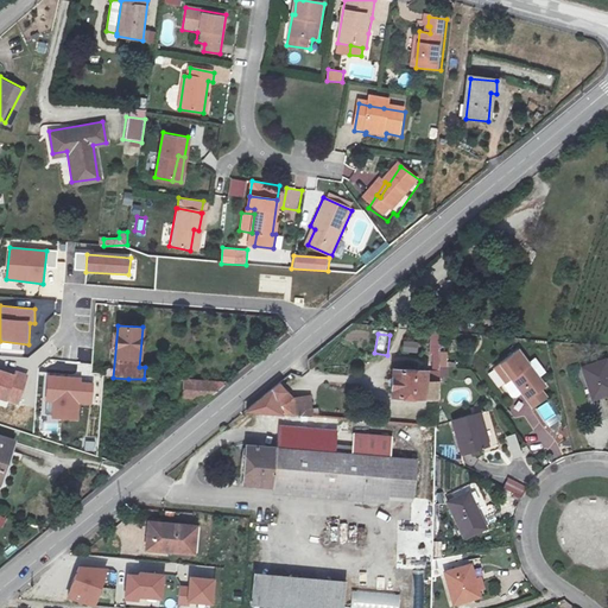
[(448,368),(448,352),(441,352),(441,334),(432,334),(431,368),(448,368)]
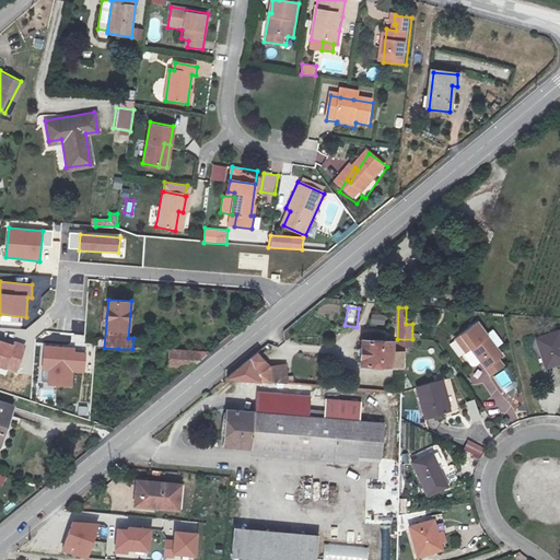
[(371,325),(384,325),(385,315),(371,315),(371,325)]
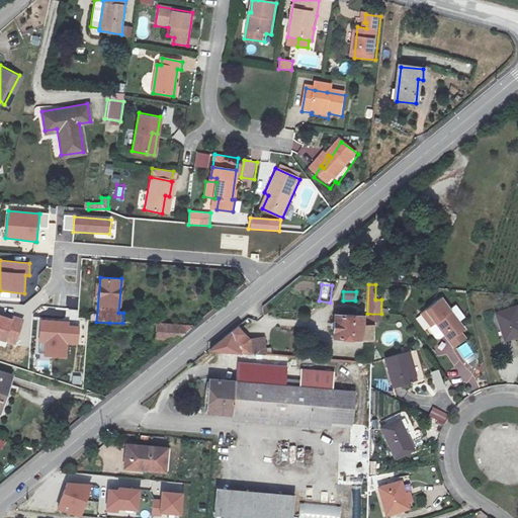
[(443,299),(423,314),(431,326),(435,324),(448,342),(465,331),(443,299)]
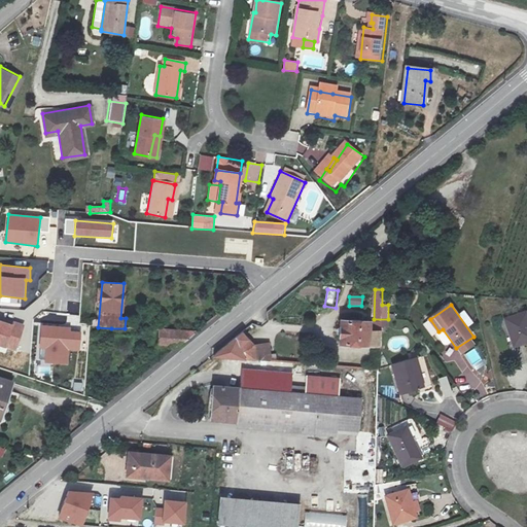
[(526,314),(526,313),(505,319),(515,346),(526,342),(526,314)]
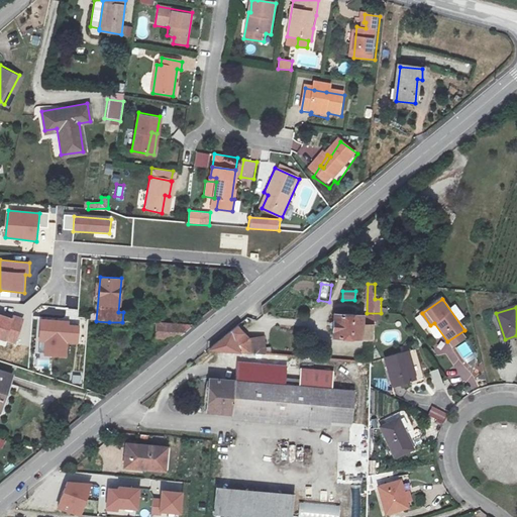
[(374,340),(374,317),(340,314),(340,309),(335,308),(333,337),(374,340)]
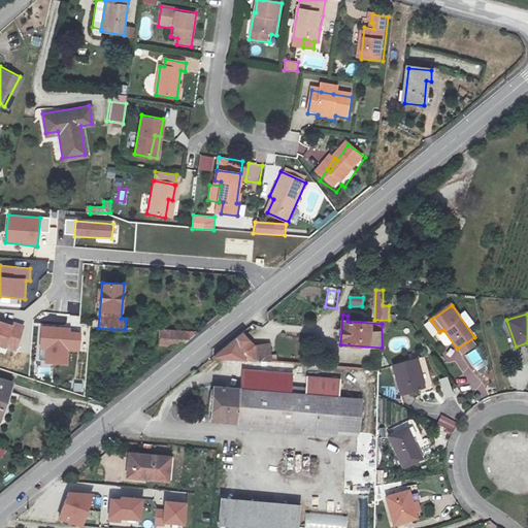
[(0,347),(17,353),(25,326),(13,322),(12,325),(0,321),(0,347)]
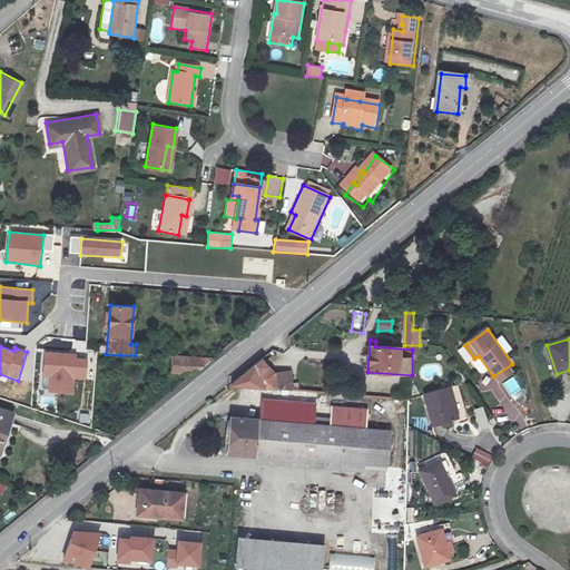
[(77,353),(45,351),(42,376),(49,377),(48,393),(72,395),(75,380),(87,380),(87,359),(77,357),(77,353)]
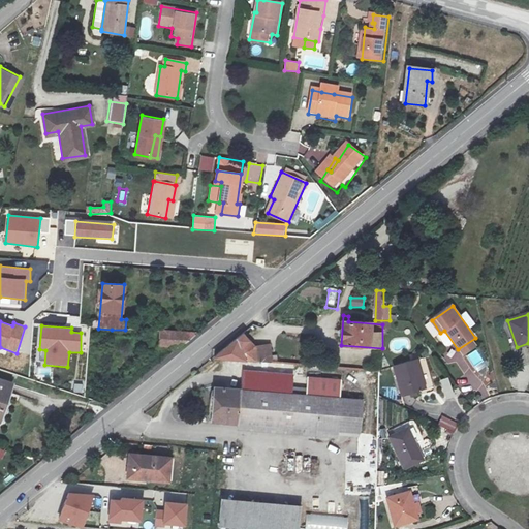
[(158,346),(180,348),(197,334),(159,332),(159,333),(158,346)]
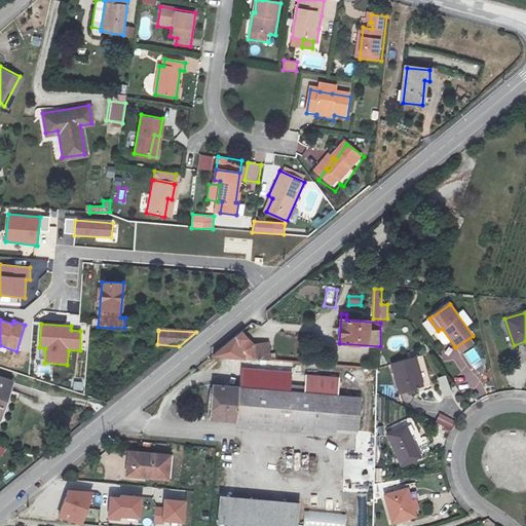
[(212,355),(269,361),(268,344),(252,345),(240,332),(212,355)]
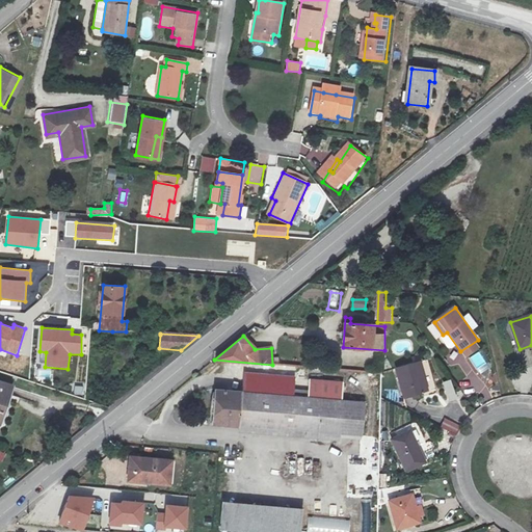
[(456,361),(467,376),(458,381),(469,397),(485,387),(464,355),(459,360),(453,350),(444,356),(450,365),(456,361)]
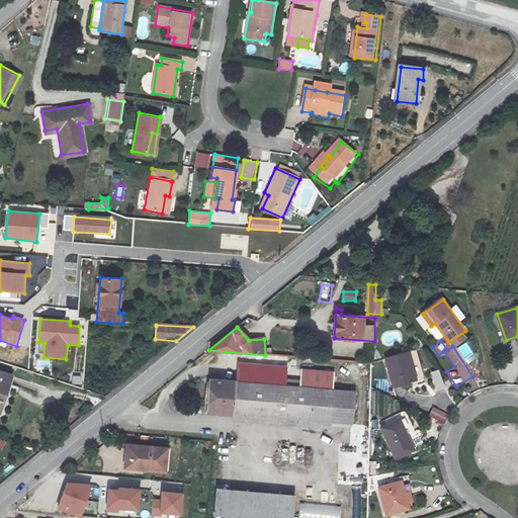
[(456,348),(463,360),(473,354),(466,342),(456,348)]
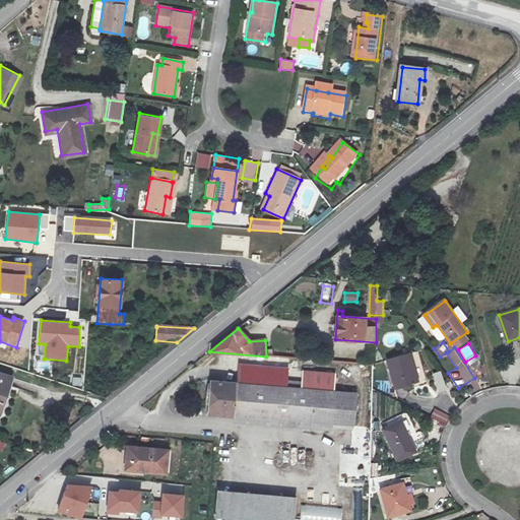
[(408,352),(387,360),(396,386),(418,379),(408,352)]
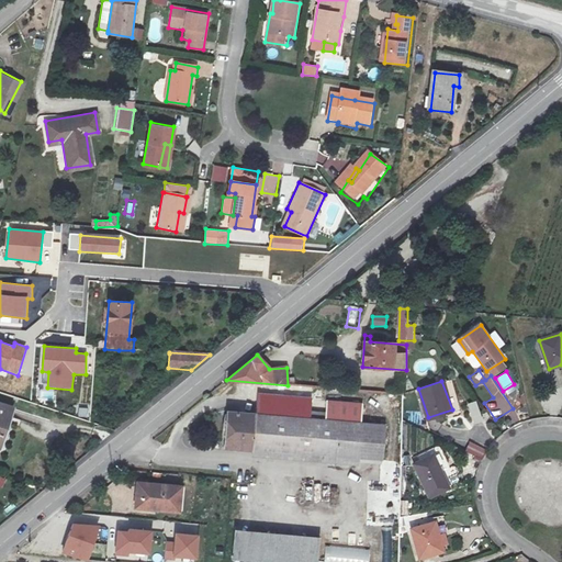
[(258,415),(308,418),(310,398),(259,395),(258,415)]
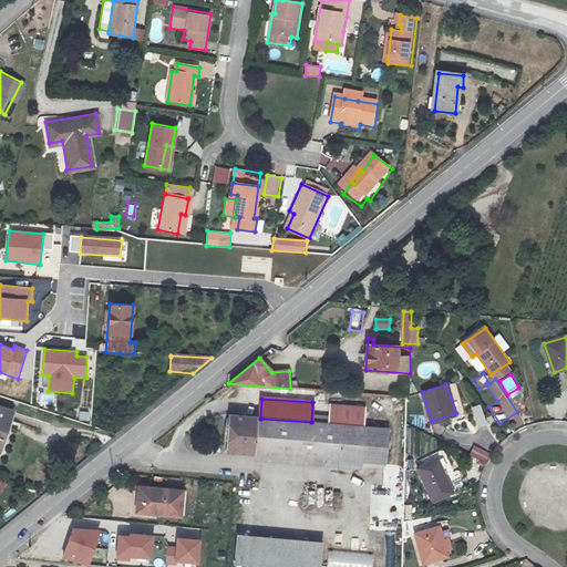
[(362,463),(366,428),(364,428),(366,409),(329,405),(328,424),(311,422),(260,419),(230,415),(227,451),(362,463)]
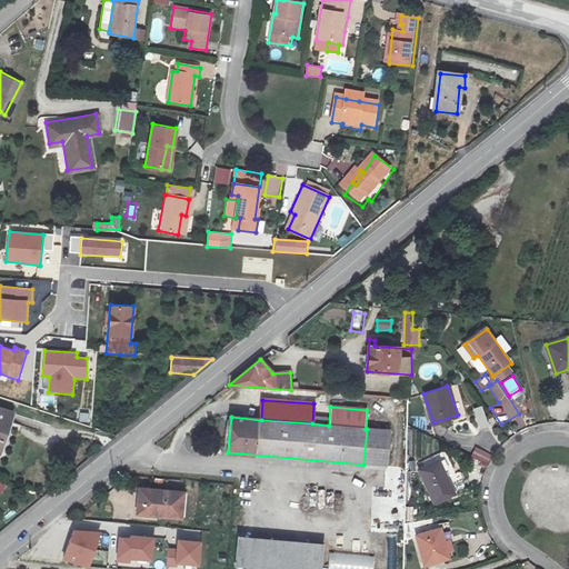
[(475,410),(479,425),(486,422),(482,408),(475,410)]
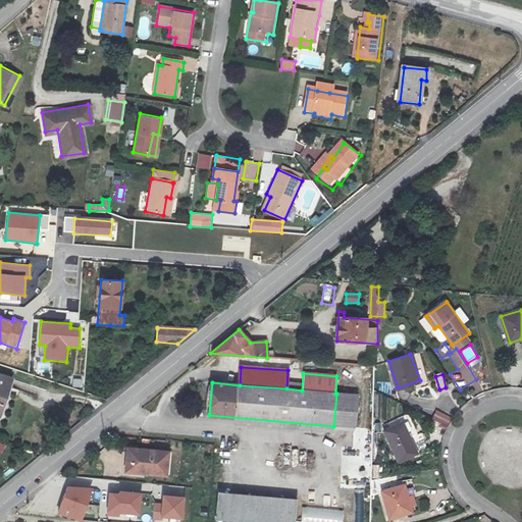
[(0,413),(11,379),(0,375),(0,413)]
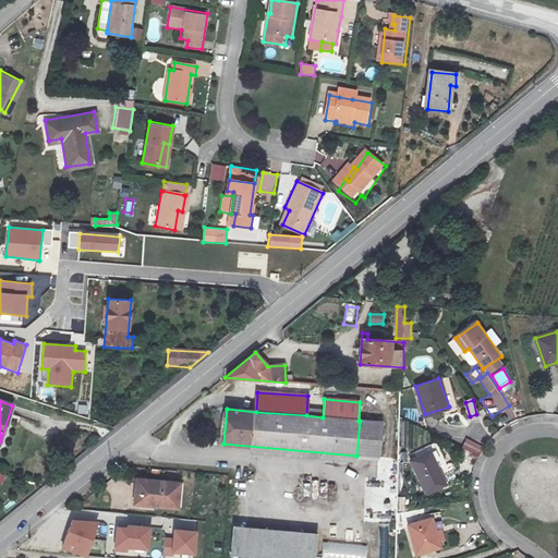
[(360,421),(356,456),(380,458),(383,422),(360,421)]
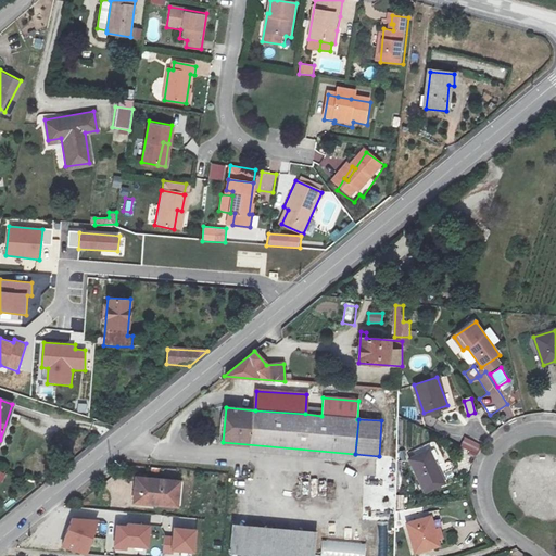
[(477,456),(481,444),(465,437),(459,449),(477,456)]
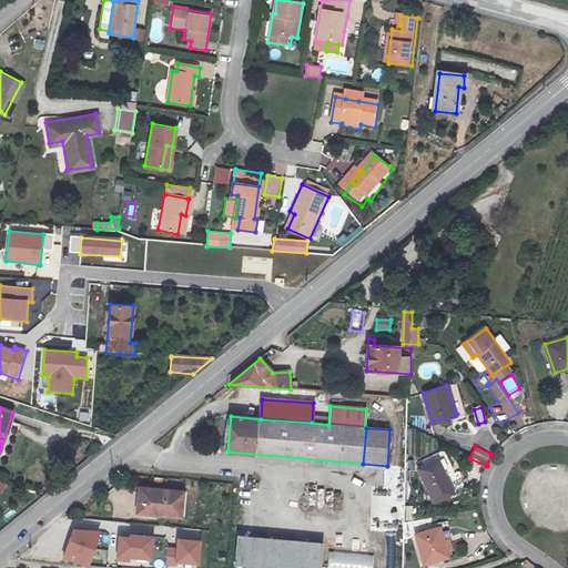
[(439,459),(419,469),(435,503),(456,493),(439,459)]
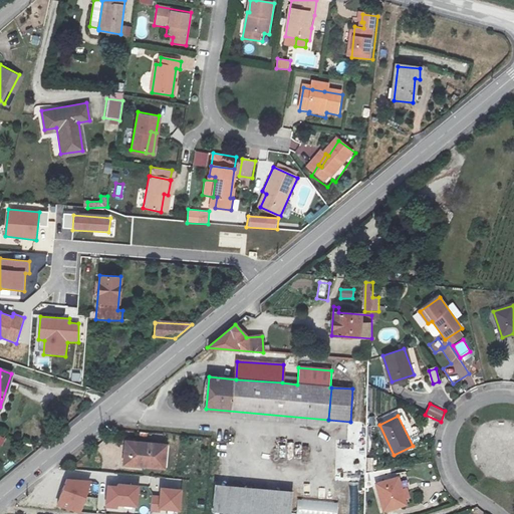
[(125,464),(160,467),(162,445),(127,442),(125,464)]
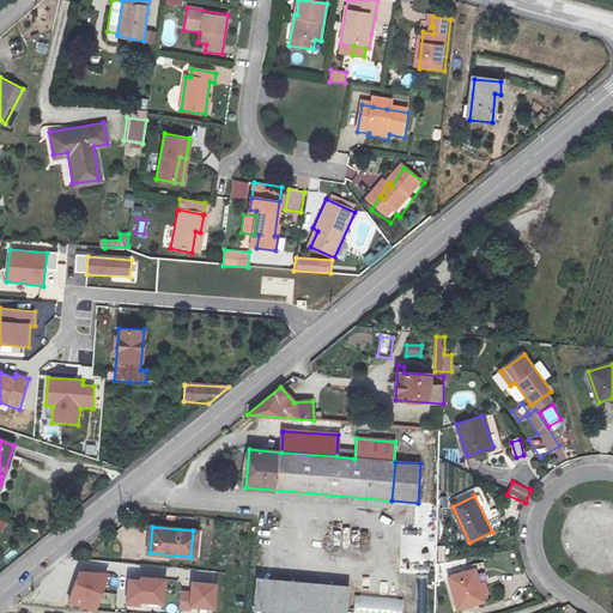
[(354,533),(352,547),(369,548),(371,534),(354,533)]
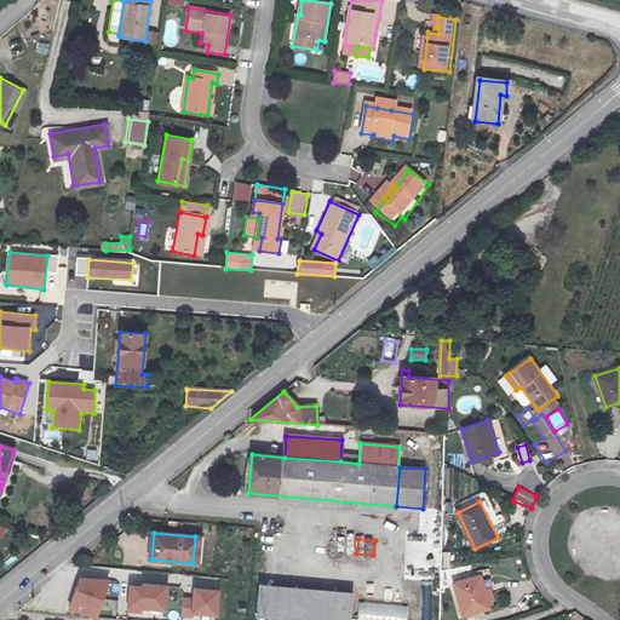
[(482,578),(455,585),(464,616),(491,610),(482,578)]
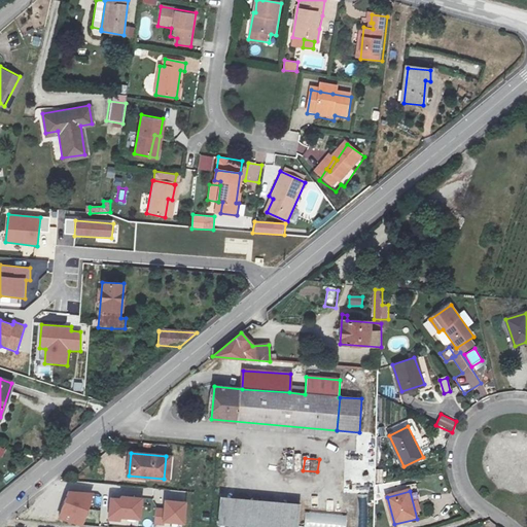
[(94,495),(68,493),(58,518),(81,526),(94,495)]
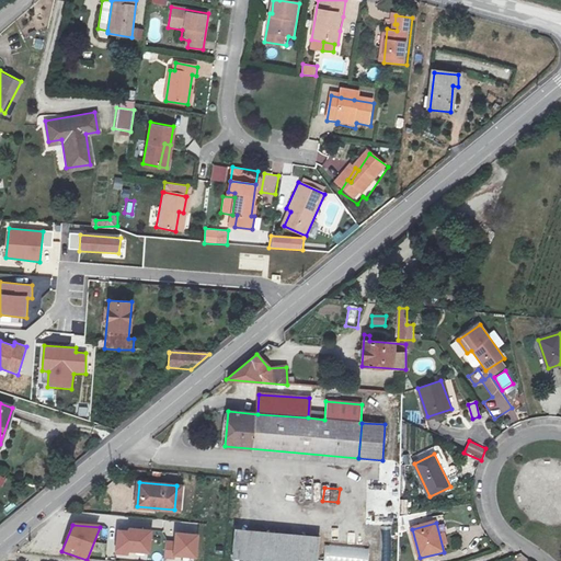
[(118,530),(116,554),(128,556),(128,551),(149,553),(150,531),(129,529),(129,531),(118,530)]
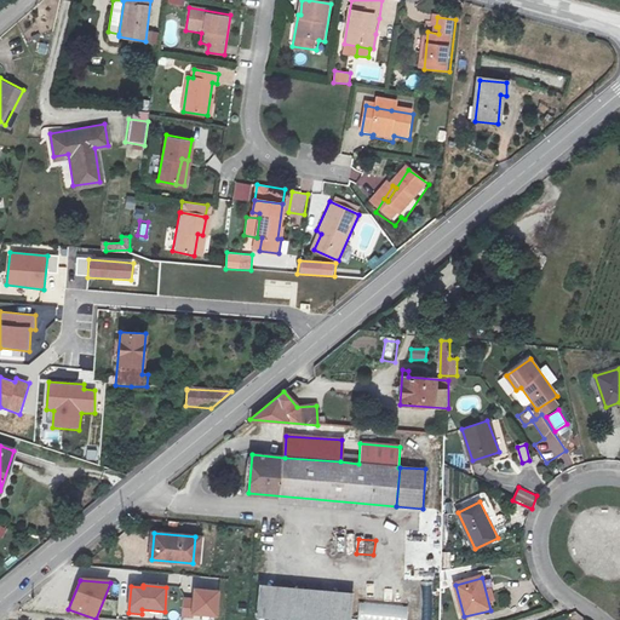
[(351,619),(354,595),(262,587),(258,619),(269,619),(351,619)]
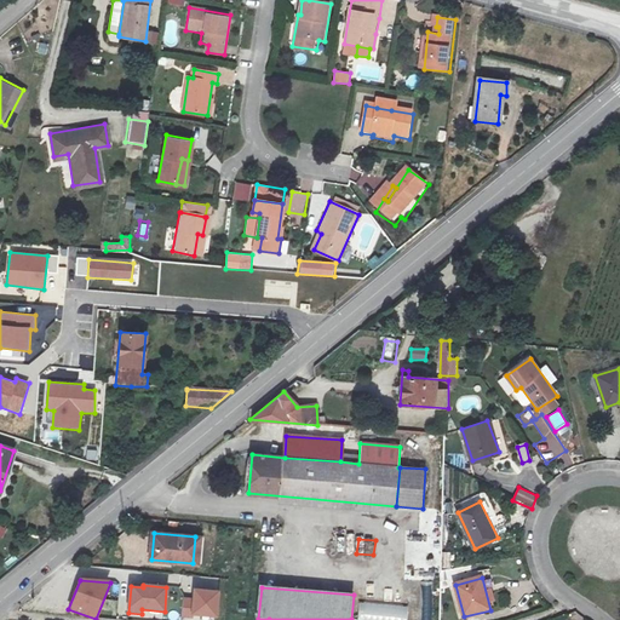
[(195,590),(194,600),(184,598),(183,616),(194,618),(194,615),(217,616),(219,591),(195,590)]
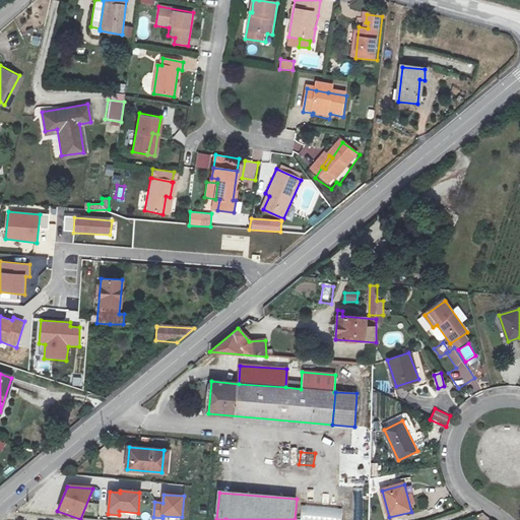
[(361,519),(363,497),(349,497),(347,519),(361,519)]
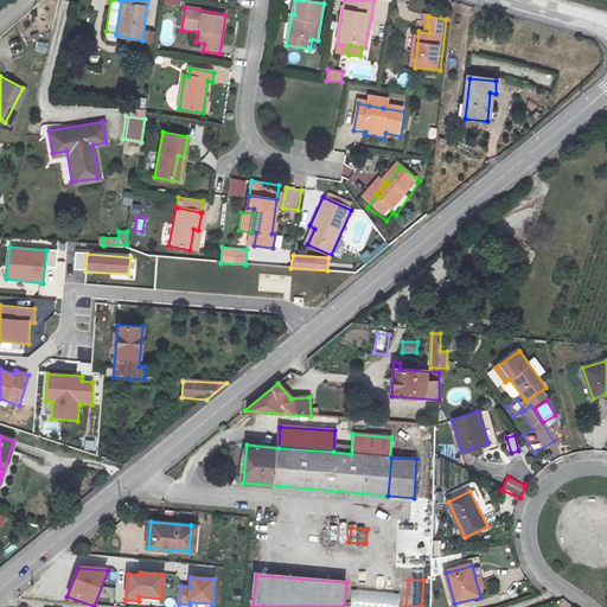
[(114,599),(115,588),(104,588),(103,598),(114,599)]
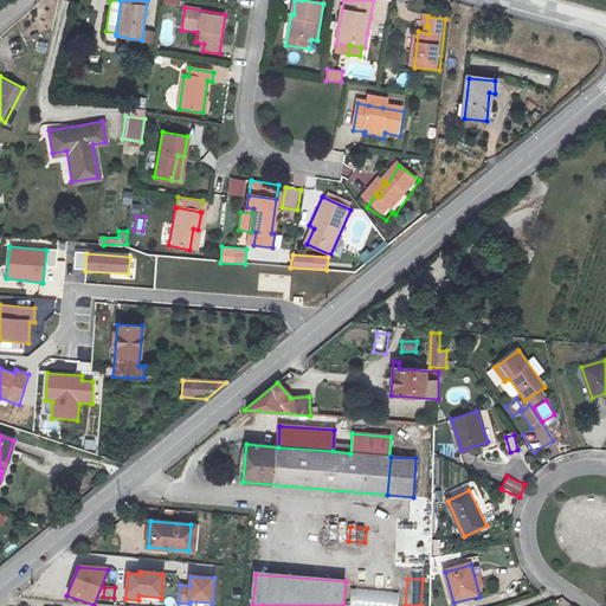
[(394,605),(397,593),(353,590),(352,605),(394,605)]
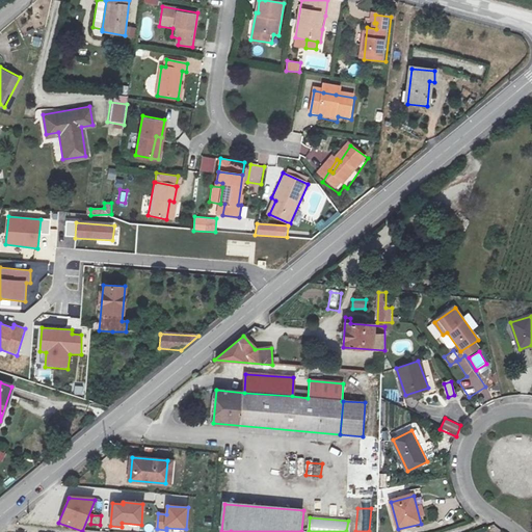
All buildings are outlined.
